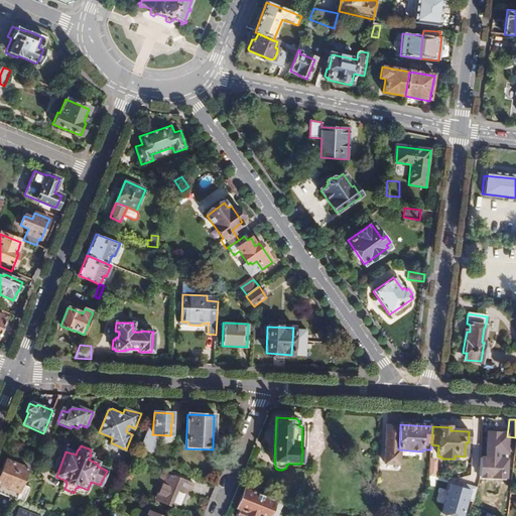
[(44,454),(39,450),(36,458),(41,460),(44,454)]
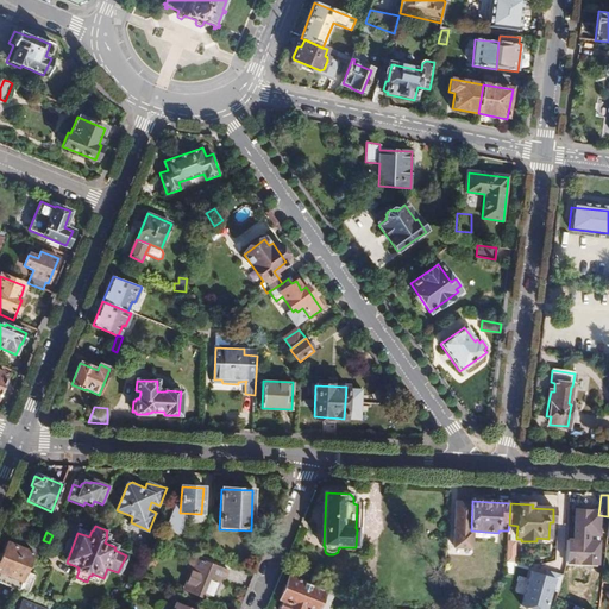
[(37,548),(30,546),(27,552),(7,544),(0,560),(0,584),(19,592),(20,590),(24,581),(27,573),(33,559),(37,548)]
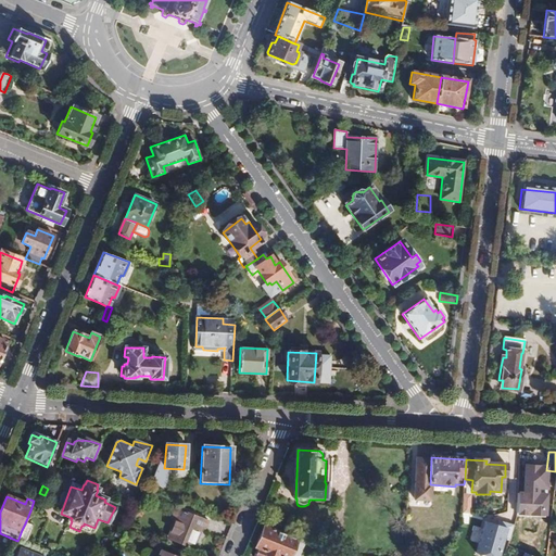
[(175,519),(169,532),(175,534),(172,542),(192,551),(202,529),(205,530),(209,521),(175,508),(172,517),(175,519)]
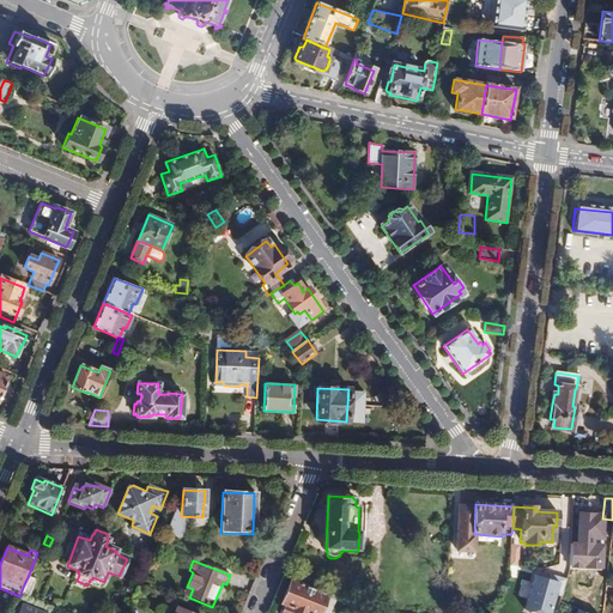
[(24,584),(20,594),(29,598),(36,581),(28,577),(24,584)]
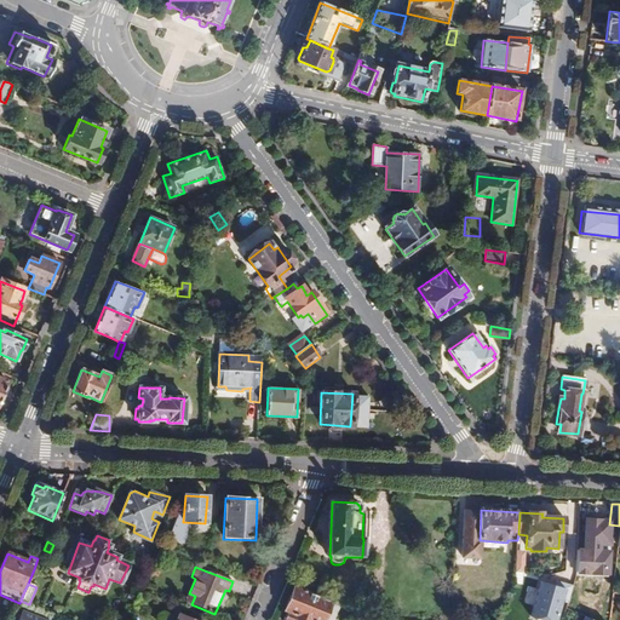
[(332,603),(294,587),(285,612),(287,613),(283,619),(336,619),(342,609),(331,604),(332,603)]
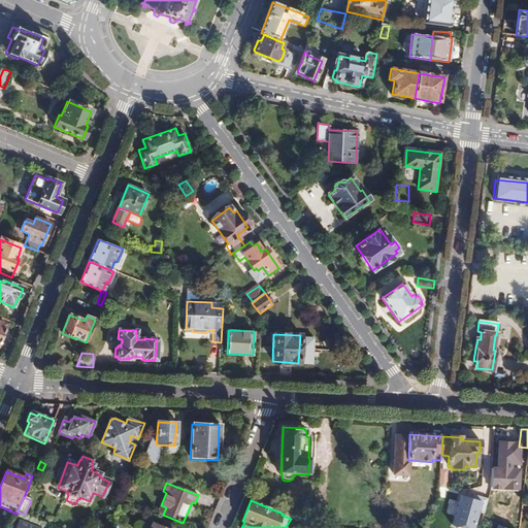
[(40,527),(15,518),(10,527),(40,527)]
